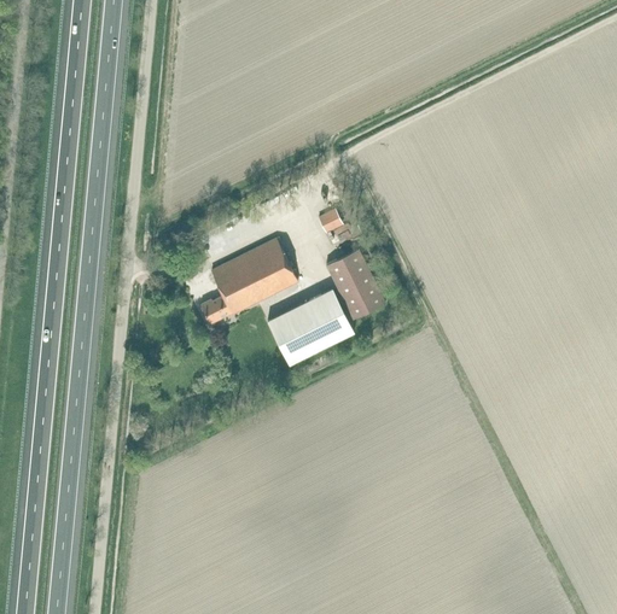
[(318,220),(326,235),(343,227),(335,211),(318,220)]
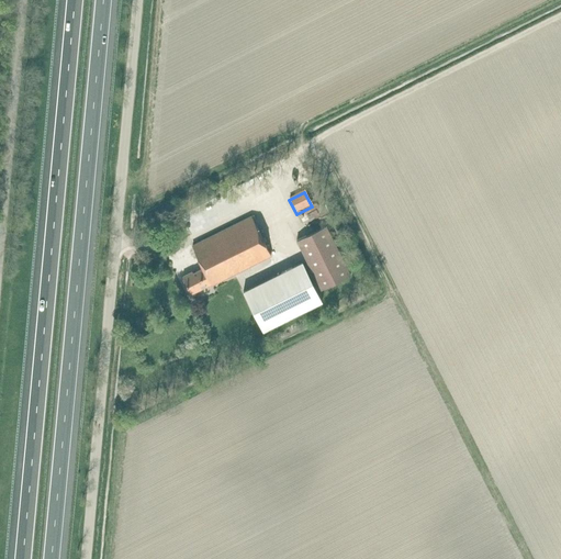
[(212,288),(270,258),(251,220),(192,248),(203,269),(183,279),(190,295),(212,286),(212,288)]
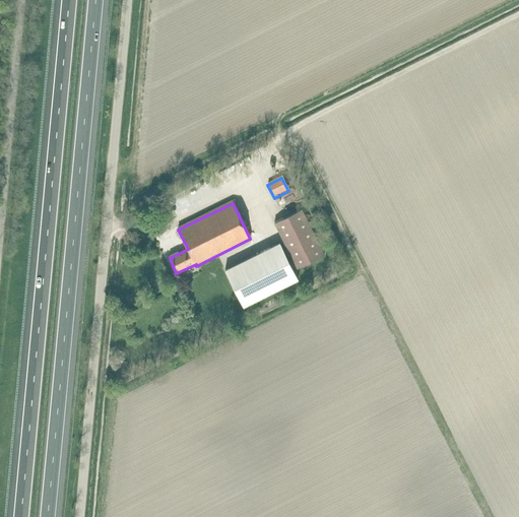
[(325,257),(302,211),(273,224),(297,270),(325,257)]
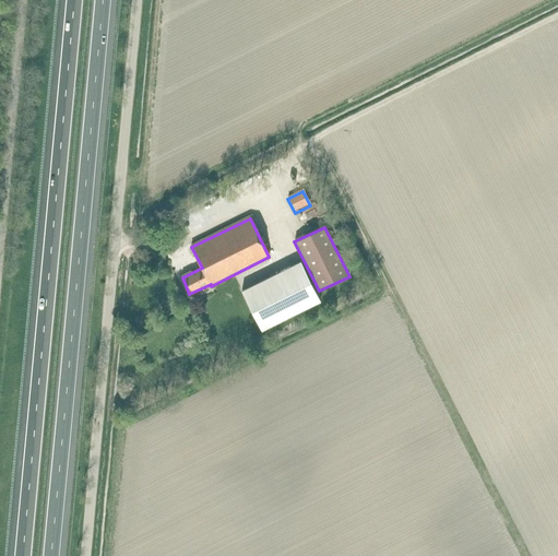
[(300,262),(241,293),(261,332),(320,302),(300,262)]
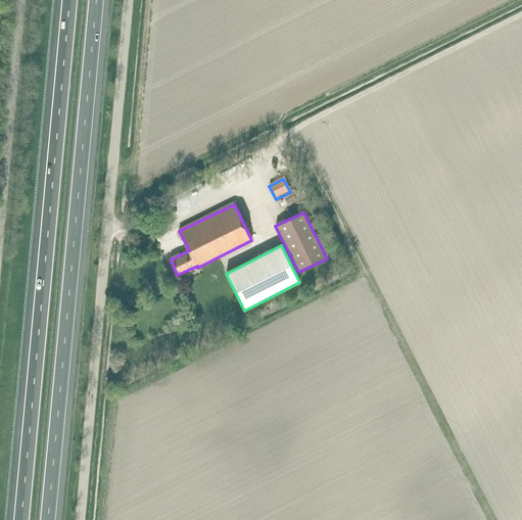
[(174,291),(183,283),(176,275),(167,283),(174,291)]
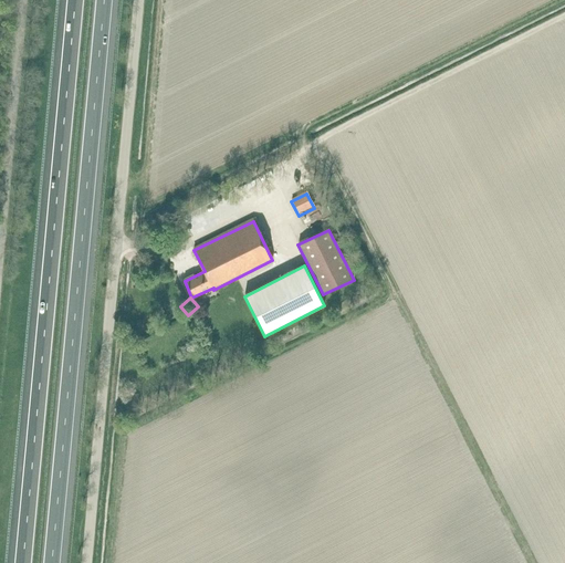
All buildings are outlined.
